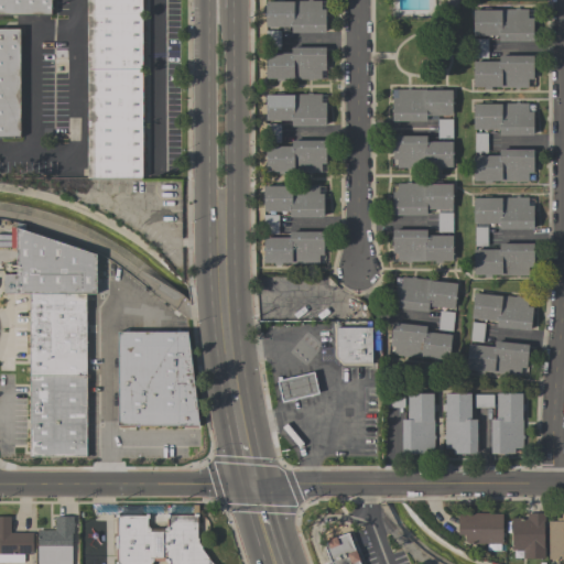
[(0,0),(51,0),(51,15),(0,15),(0,0)]
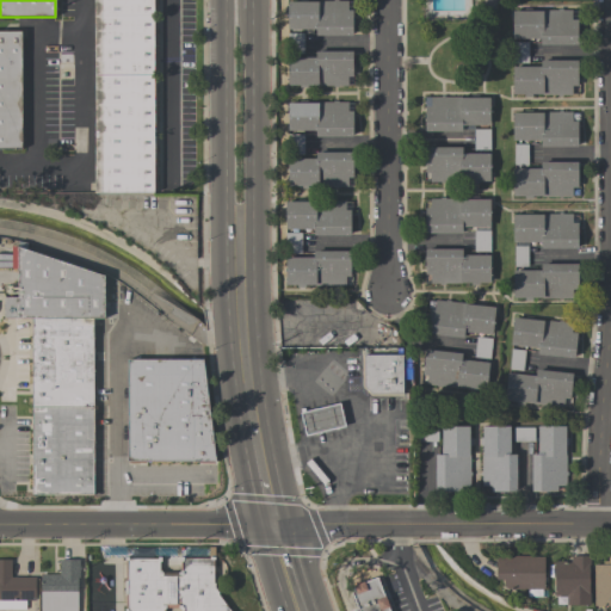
[(156,0),(156,13),(153,13),(153,18),(156,18),(156,73),(153,73),(153,78),(156,78),(156,191),(154,191),(154,193),(94,193),(93,0),(156,0)]
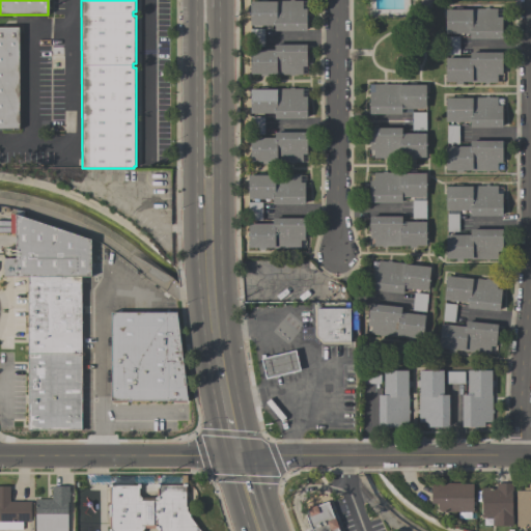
[(274,25),(250,25),(249,1),(260,1),(260,0),(267,0),(267,1),(302,1),(302,8),(306,8),(306,31),(274,31),(274,25)]
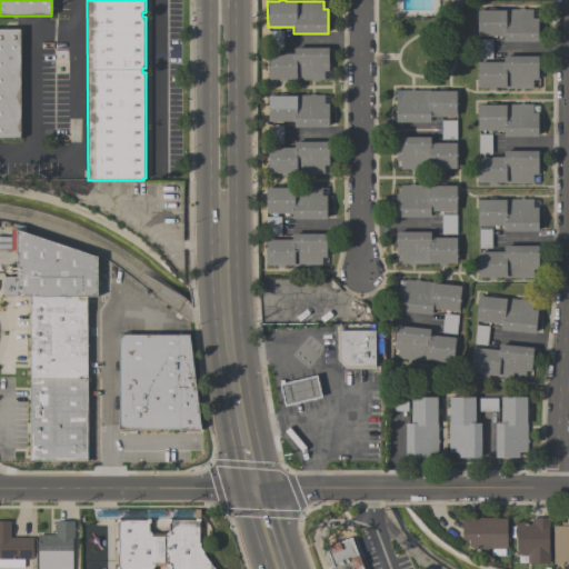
[(503,41),(503,36),(477,36),(477,10),(505,10),(531,9),(531,18),(537,18),(537,41),(503,41)]
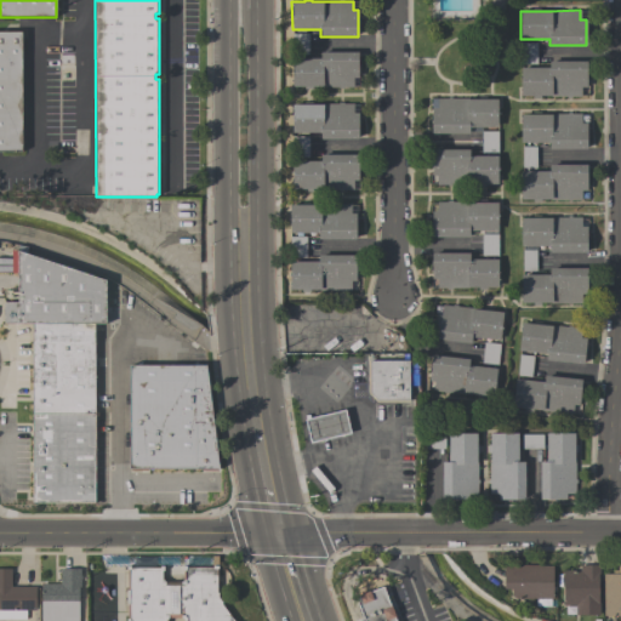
[(0,32),(22,33),(22,152),(0,152),(0,32)]
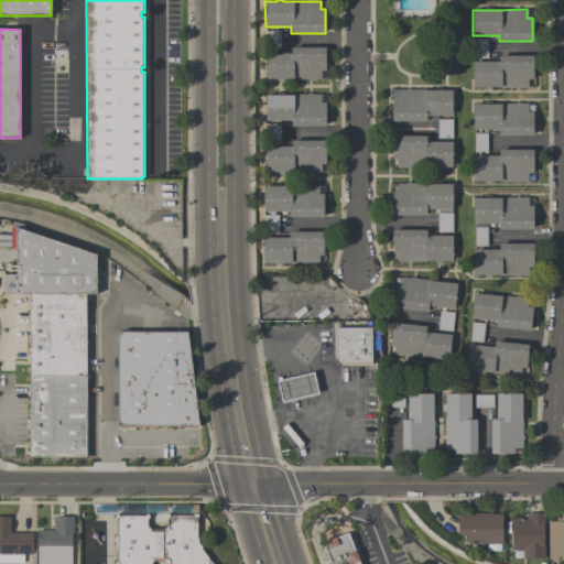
[(280,50),(266,50),(266,31),(280,31),(280,50)]
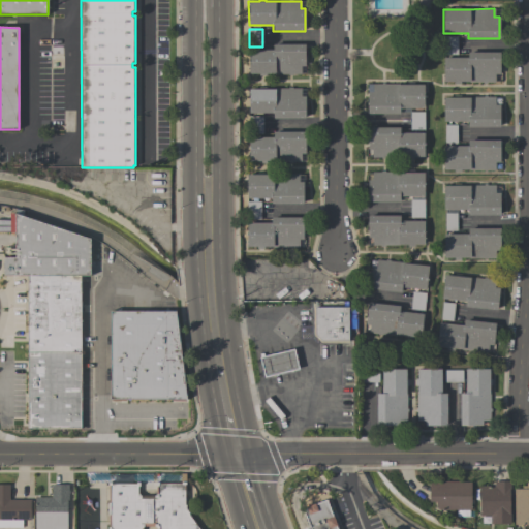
[(457,55),(443,55),(443,37),(457,36),(457,55)]
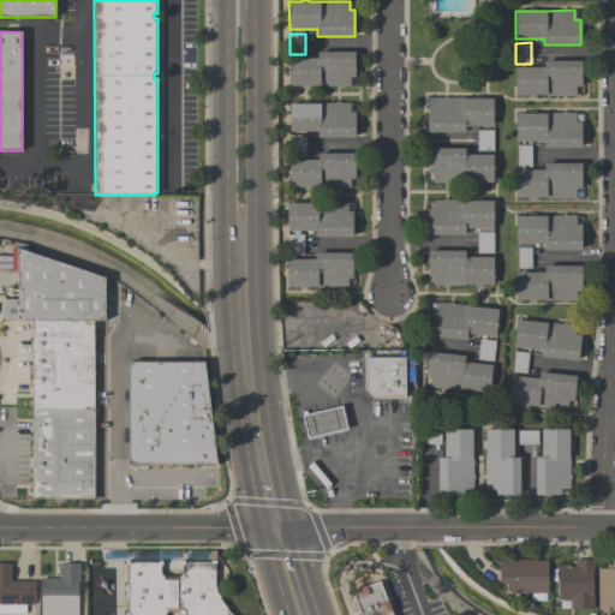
[(354,52),(354,77),(350,77),(350,87),(318,87),(318,85),(309,85),(309,89),(302,89),(302,85),(290,85),(288,58),(317,58),(317,52),(354,52)]
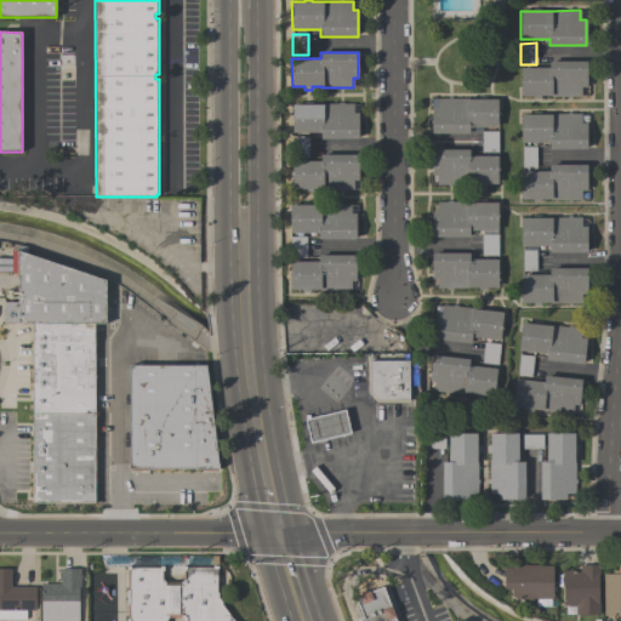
[(587,61),(587,87),(581,87),(581,97),(550,97),(550,95),(540,95),(540,98),(533,98),(533,95),(520,95),(520,68),(550,68),(550,62),(587,61)]
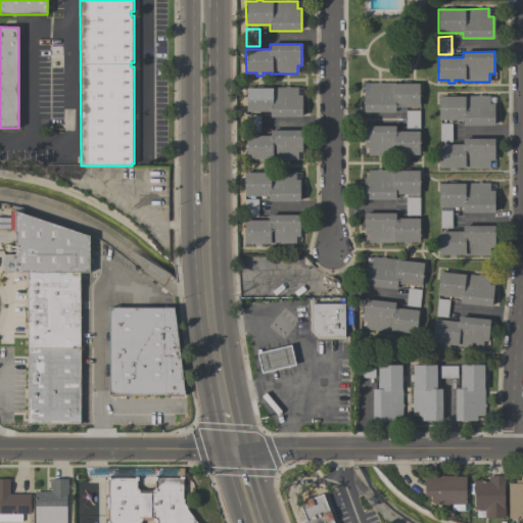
[(419,84),(419,107),(394,107),(394,112),(364,112),(364,91),(368,91),(368,83),(419,84)]
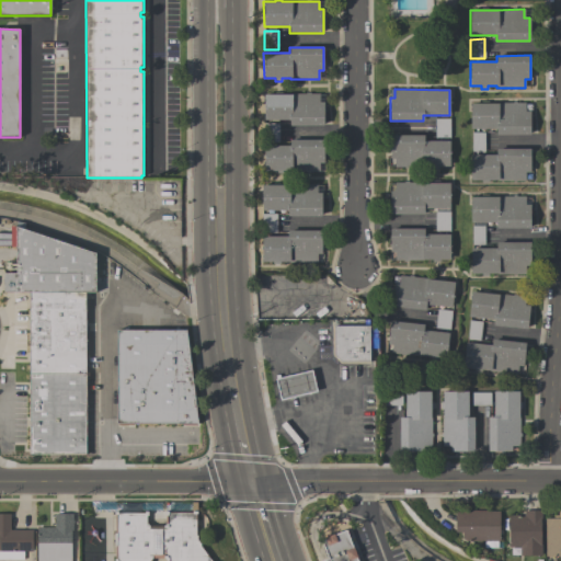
[(289,119),(264,119),(264,94),(275,94),(275,92),(282,92),(282,94),(290,94),(290,93),(319,93),(319,102),(323,102),(323,125),(289,126),(289,119)]
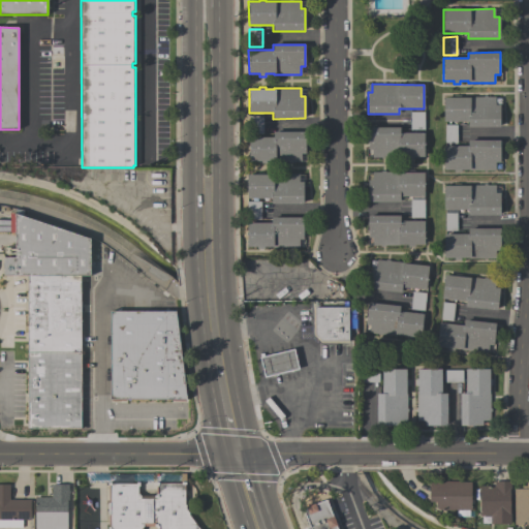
[(495,97),(495,104),(499,104),(500,127),(468,127),(468,121),(444,121),(443,97),(495,97)]
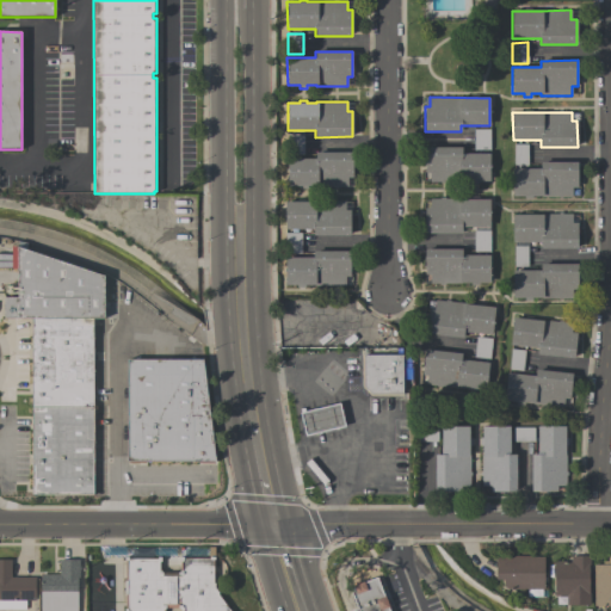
[(489,149),(474,149),(474,129),(489,129),(489,149)]
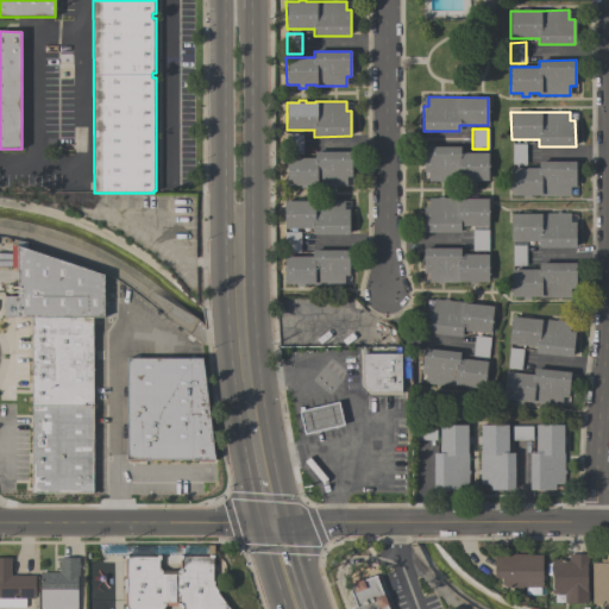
[(302,155),(287,155),(287,135),(302,135),(302,155)]
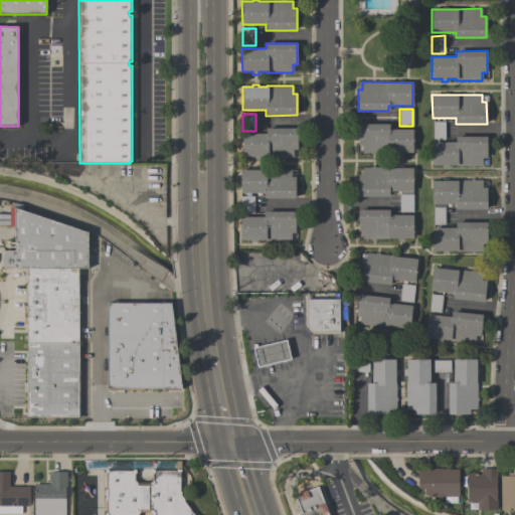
[(445,139),(434,139),(434,122),(445,122),(445,139)]
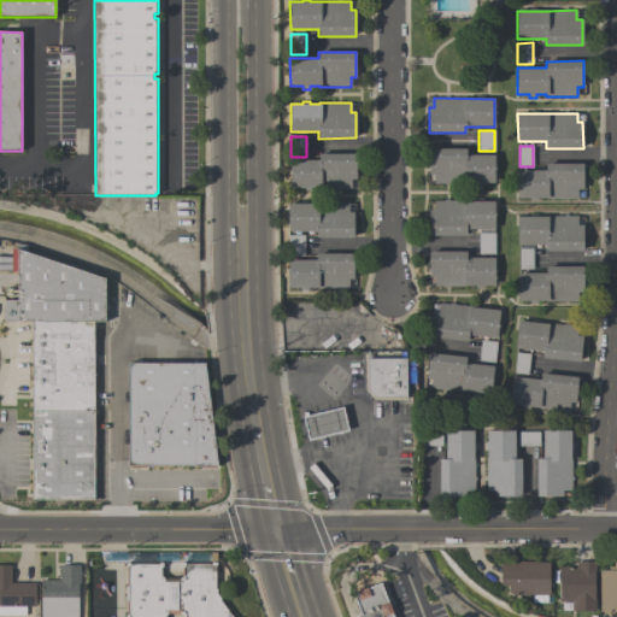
[(466,148),(466,156),(494,156),(494,182),(483,182),(483,186),(475,186),(475,182),(464,182),(464,183),(434,183),(434,175),(429,175),(429,148),(466,148)]
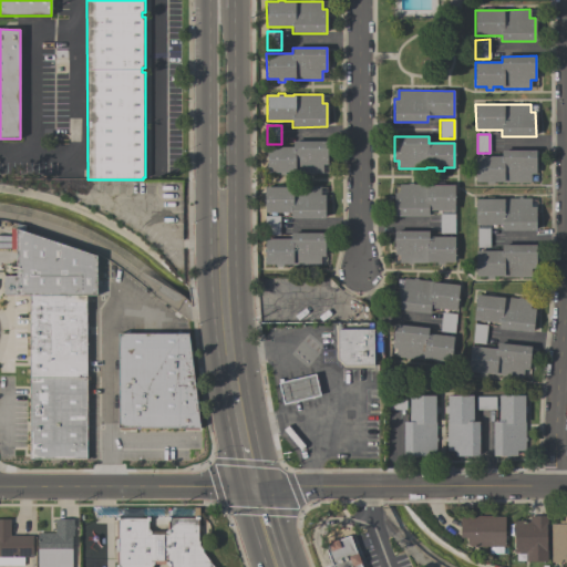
[(327,142),(327,164),(322,164),(322,174),(294,174),(294,173),(285,173),(285,175),(277,175),(277,173),(267,173),(267,147),(294,147),(292,142),(327,142)]
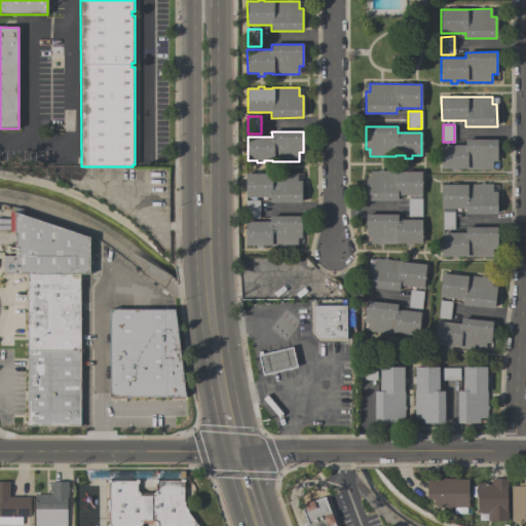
[(497,140),(497,161),(492,161),(492,170),(465,170),(465,168),(457,168),(457,172),(451,172),(451,168),(442,168),(442,145),(465,145),(465,140),(497,140)]
